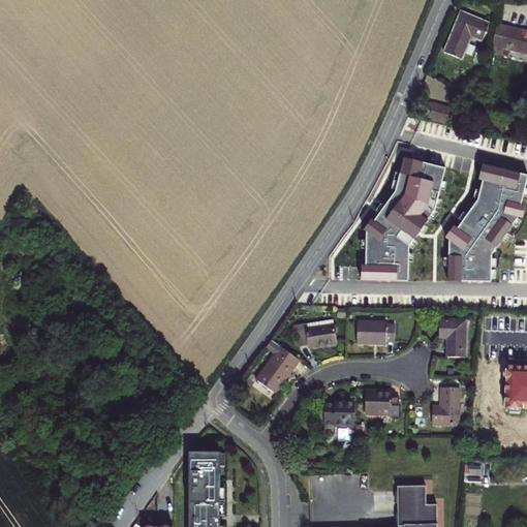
[(488,23),(459,10),(442,51),(451,55),(460,58),(469,35),(479,39),(488,23)]
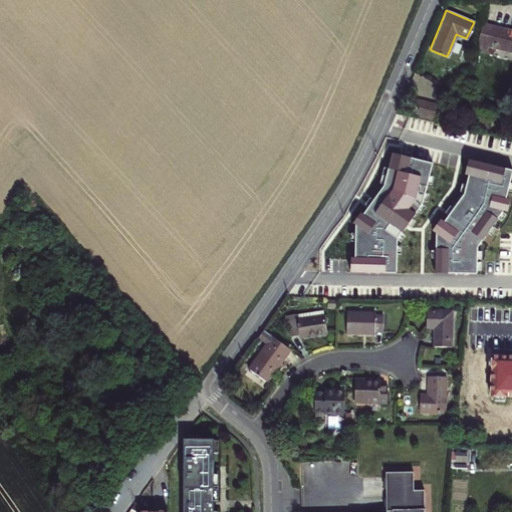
[(475,49),(492,54),(493,47),(511,51),(511,30),(480,23),(475,49)]
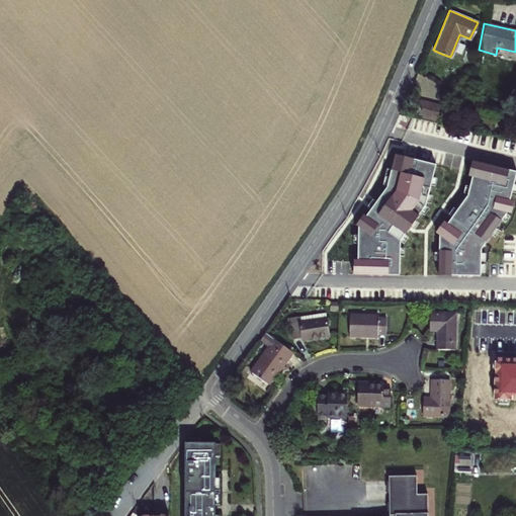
[(419,99),(415,115),(434,119),(438,104),(419,99)]
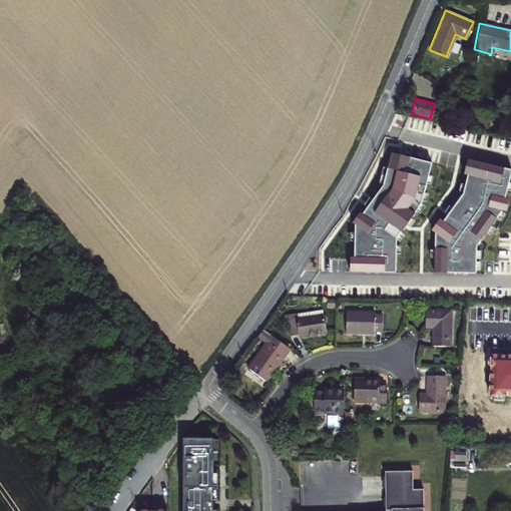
[(431,162),(390,152),(382,185),(354,224),(353,271),(394,273),(395,238),(421,203),(431,162)]
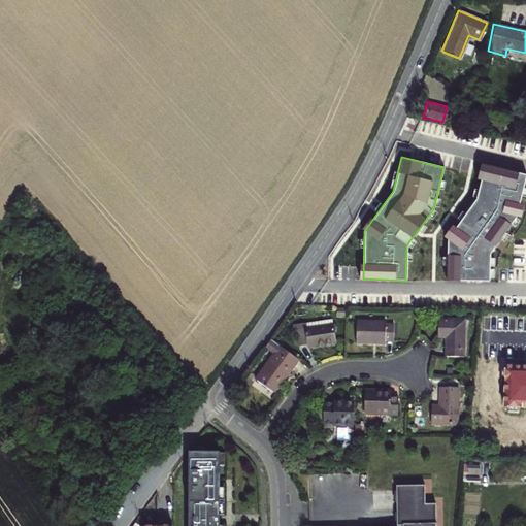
[(525,174),(484,164),(475,199),(447,239),(446,280),(489,281),(489,254),(516,217),(525,174)]
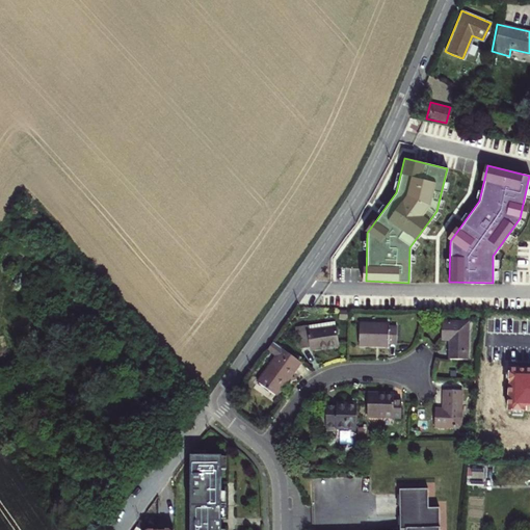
[(348,309),(338,309),(337,320),(347,320),(348,309)]
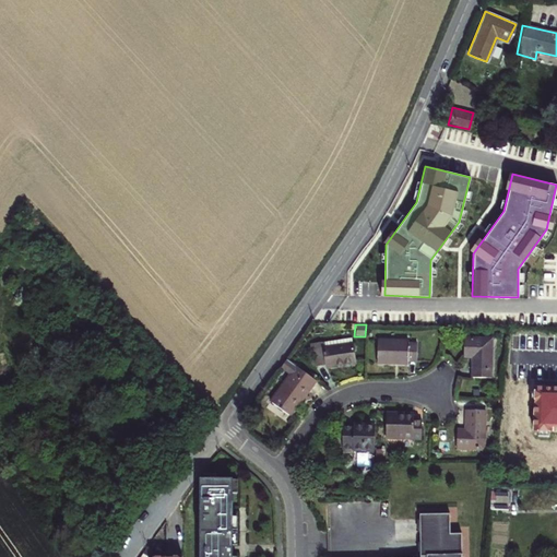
[(489,338),(462,336),(462,355),(466,355),(471,355),(471,376),(488,376),(489,338)]
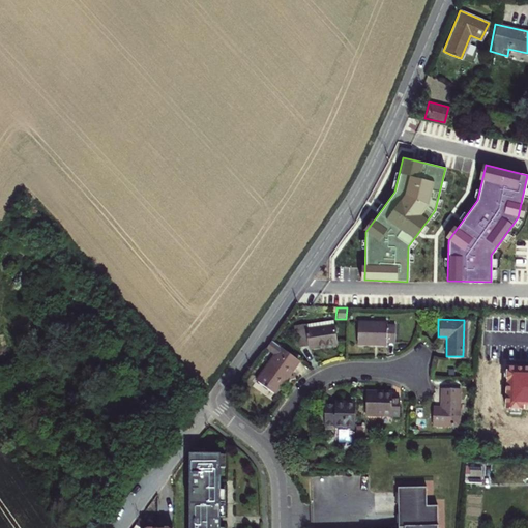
[(292,325),(294,345),(306,344),(308,347),(321,345),(334,343),(331,320),(292,325)]
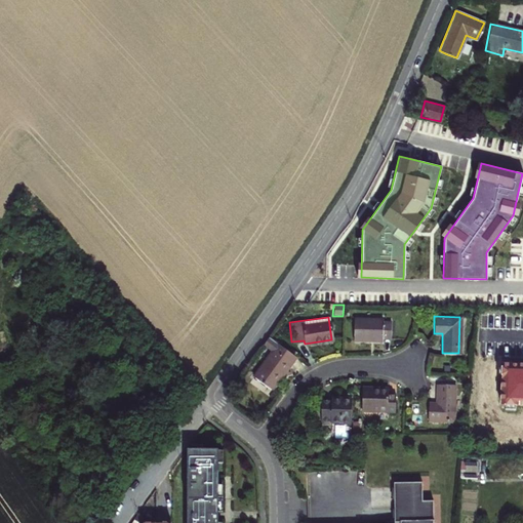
[(381,319),(353,318),(353,338),(367,339),(381,339),(381,336),(389,336),(390,322),(381,321),(381,319)]
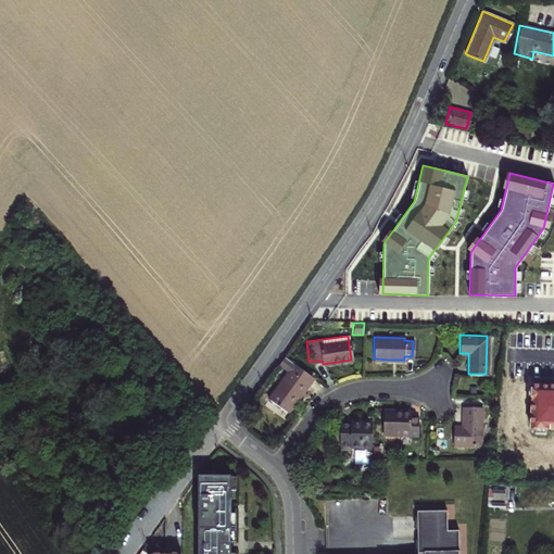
[(312,377),(284,355),(278,364),(287,370),(267,398),(287,412),(300,394),(312,377)]
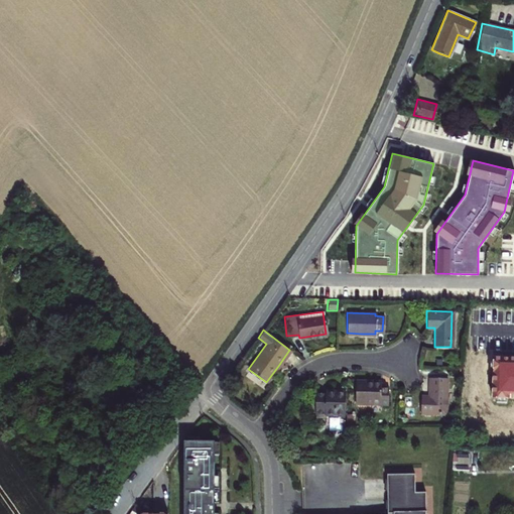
[(513,355),(493,355),(492,397),(513,398),(513,355)]
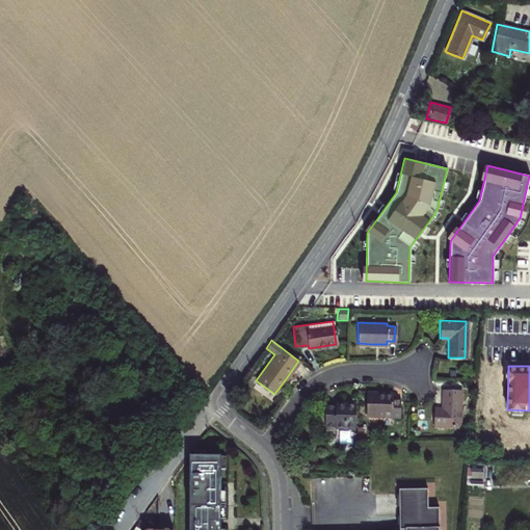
[(442,398),(442,407),(433,407),(432,425),(458,426),(459,389),(442,389),(442,398)]
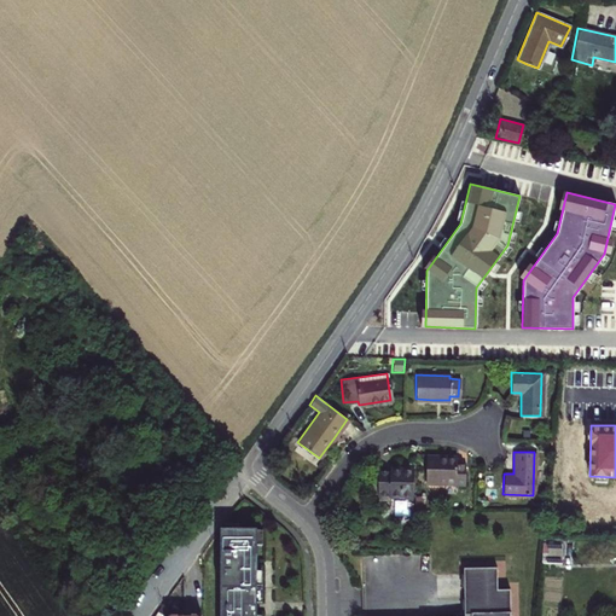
[(440,455),(425,455),(424,482),(463,483),(463,465),(454,464),(455,457),(440,455)]
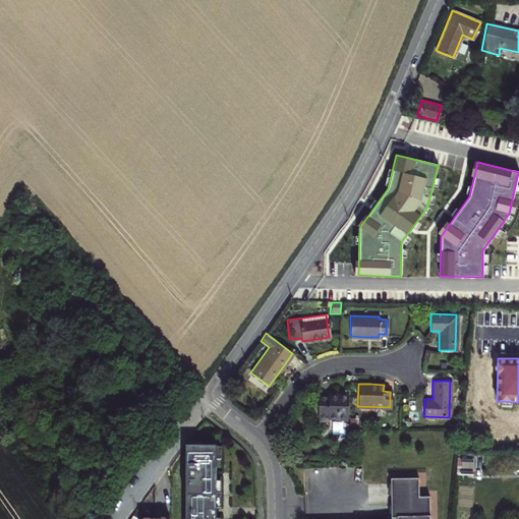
[(328,418),(348,419),(348,394),(339,394),(329,394),(329,395),(318,395),(316,421),(328,421),(328,418)]
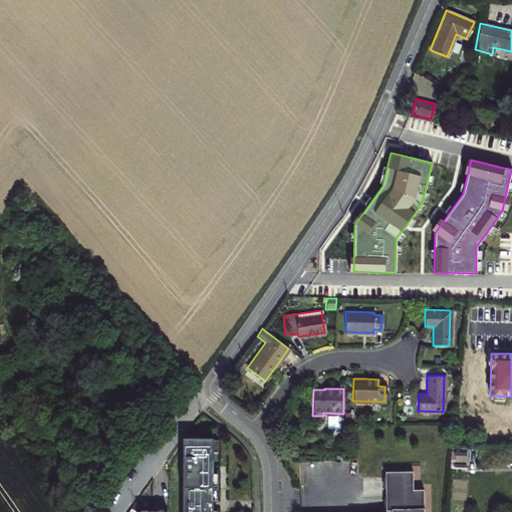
[(183,444),(182,511),(213,511),(214,444),(183,444)]
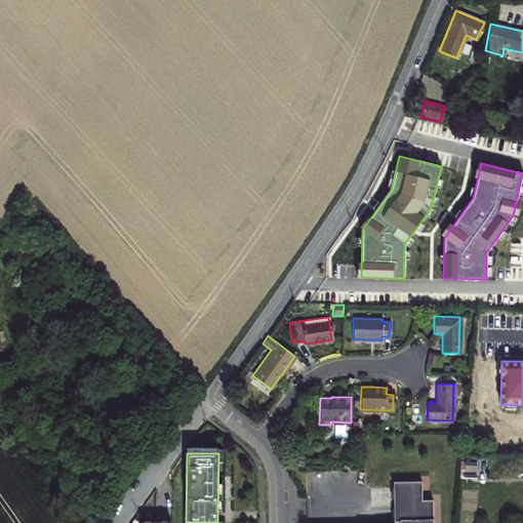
[(459,455),(458,476),(496,478),(497,465),(487,465),(488,456),(459,455)]
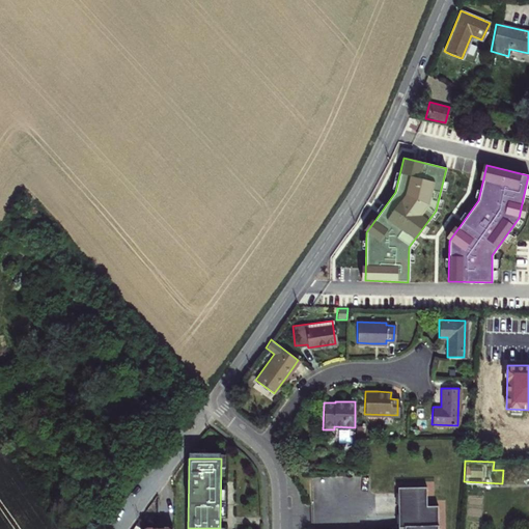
[(437,528),(437,505),(425,505),(425,486),(396,486),(397,528),(437,528)]
